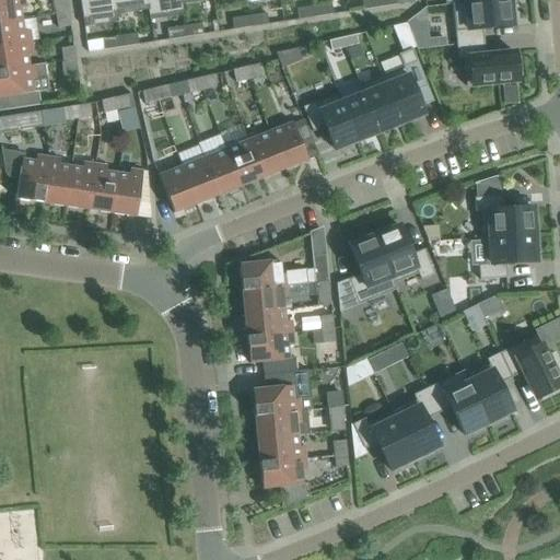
[(0,0),(0,24),(22,21),(20,10),(25,9),(24,0),(0,0)]
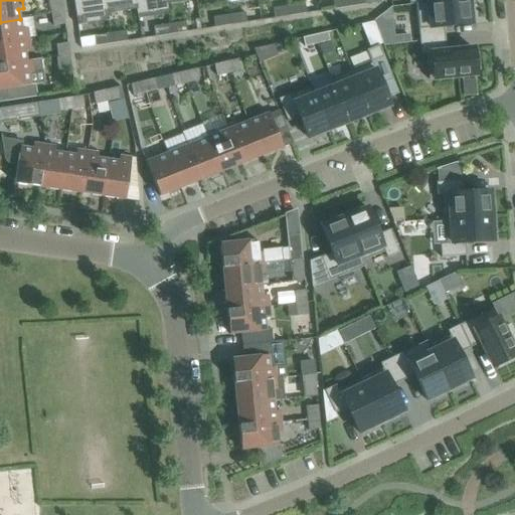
[(57,0),(49,2),(50,14),(62,13),(60,0),(57,0)]
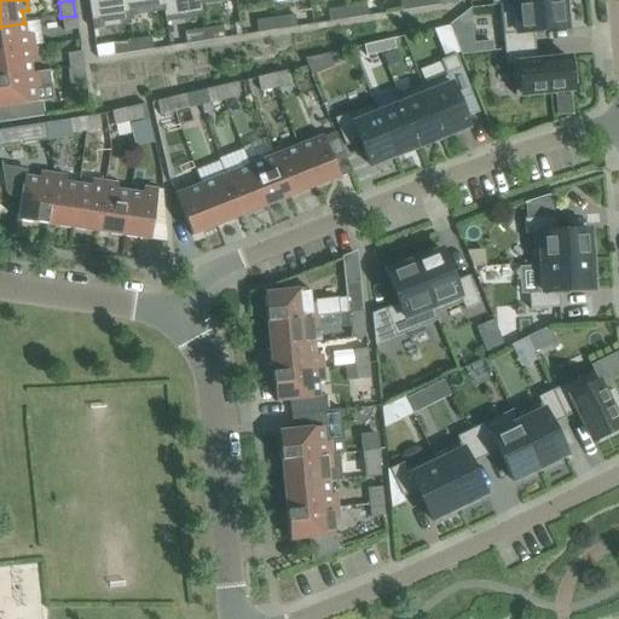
[(125,0),(87,0),(93,30),(131,24),(128,13),(127,13),(125,0)]
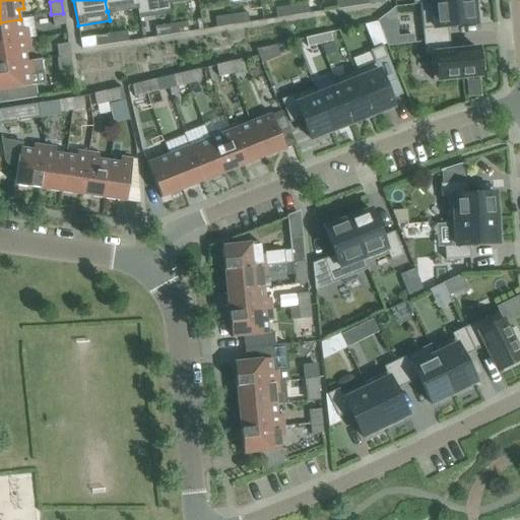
[(105,0),(107,11),(108,11),(136,7),(137,7),(136,0),(105,0)]
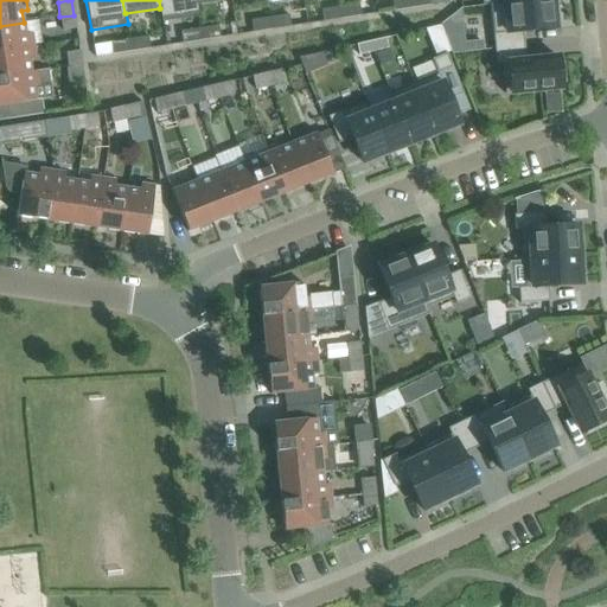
[(159,0),(160,8),(159,8),(161,19),(198,13),(197,2),(196,2),(195,0),(159,0)]
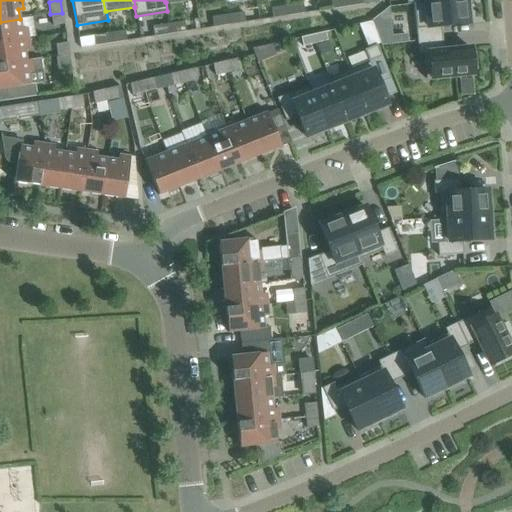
[(348,7),(346,0),(330,0),(332,10),(348,7)]
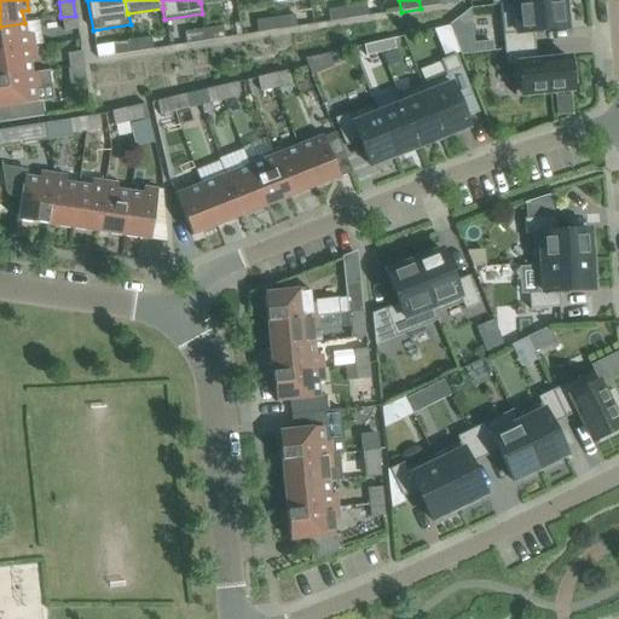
[(499,5),(504,51),(534,48),(533,33),(566,30),(565,19),(568,19),(566,0),(560,0),(507,5),(499,5)]
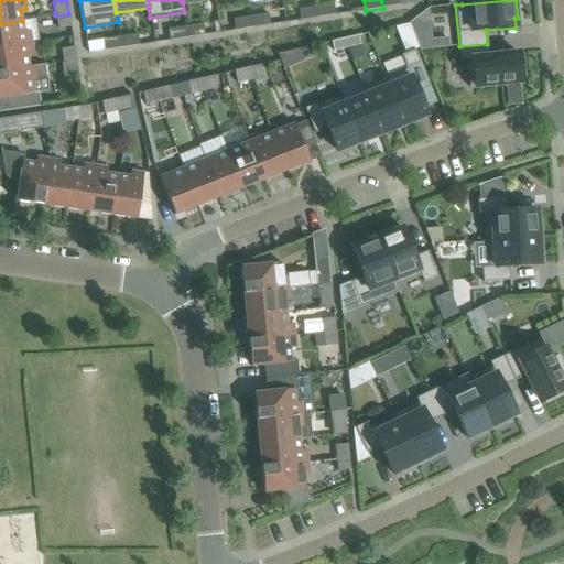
[(334,4),(316,7),(317,18),(335,15),(334,4)]
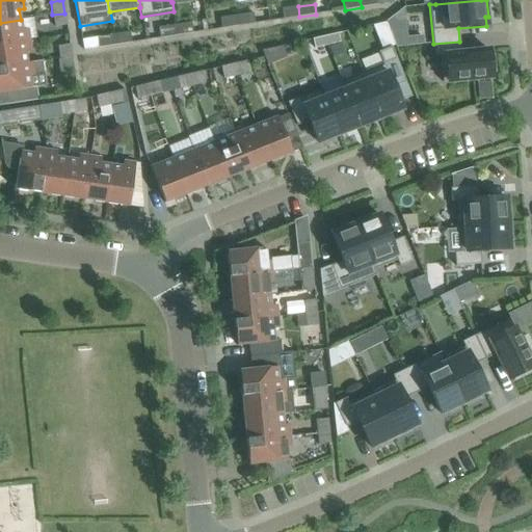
[(299,17),(298,6),(282,9),(284,20),(299,17)]
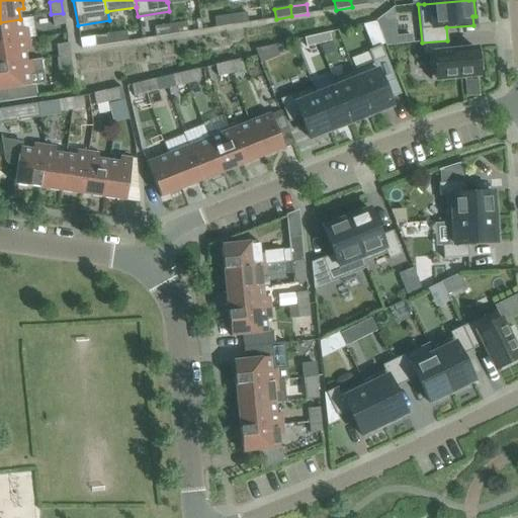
[(63,13),(51,14),(53,26),(65,24),(63,13)]
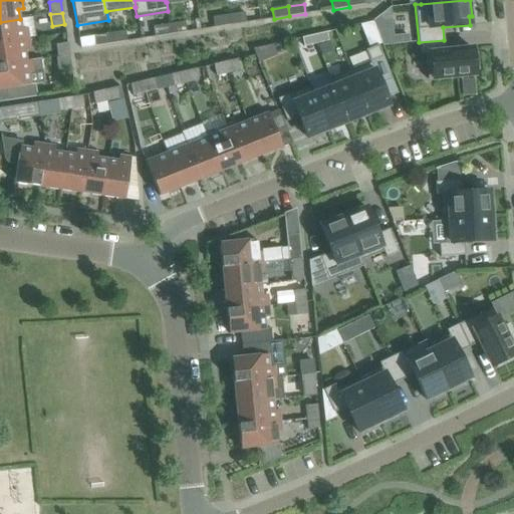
[(245,13),(229,15),(230,25),(246,23),(245,13)]
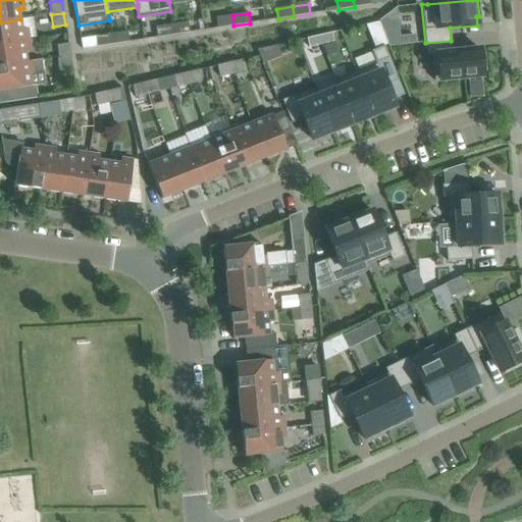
[(233,25),(232,15),(216,18),(217,29),(233,25)]
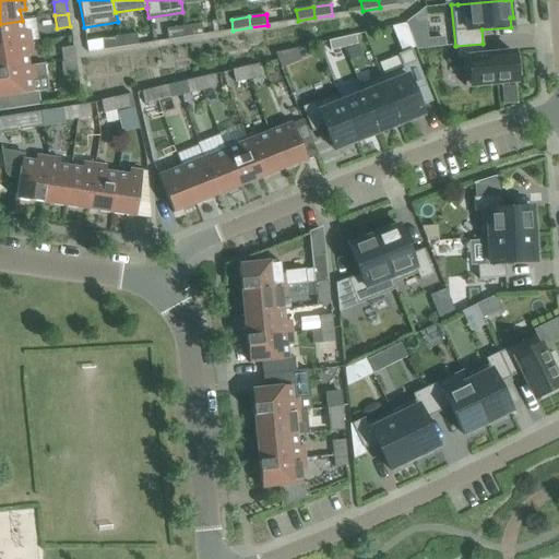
[(0,24),(0,48),(31,44),(28,32),(23,32),(22,21),(0,24)]
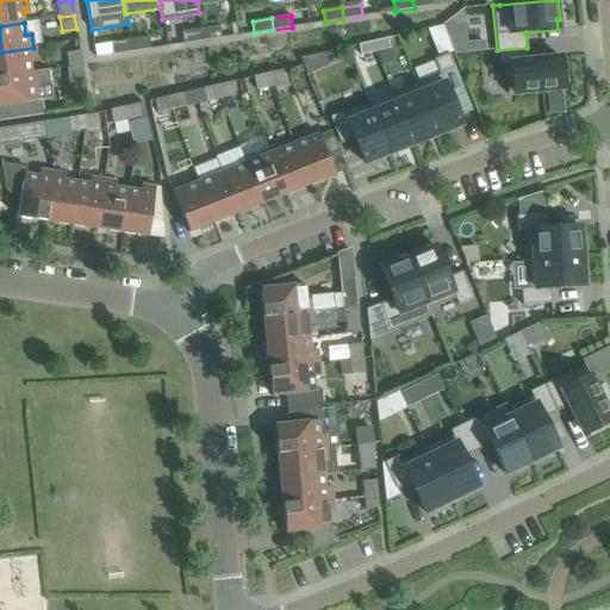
[(219,26),(200,30),(203,42),(222,38),(219,26)]
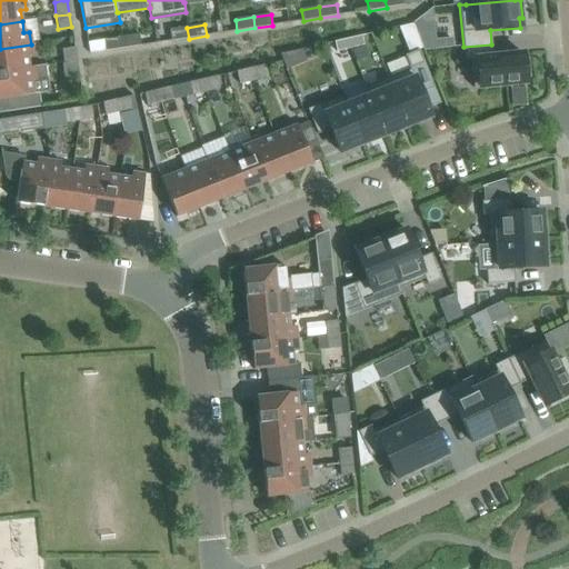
[(189,39),(187,28),(169,30),(171,41),(189,39)]
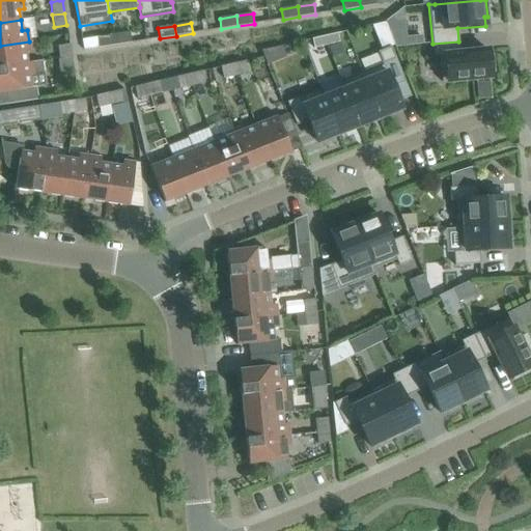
[(130,32),(113,35),(115,46),(131,43),(130,32)]
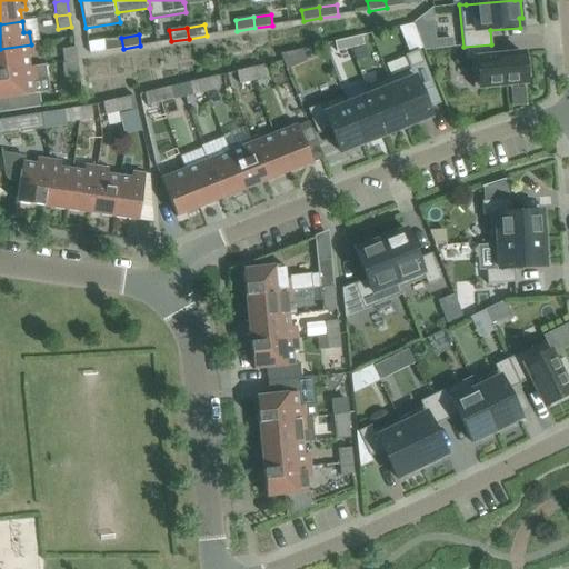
[(361,37),(348,39),(350,49),(363,46),(361,37)]
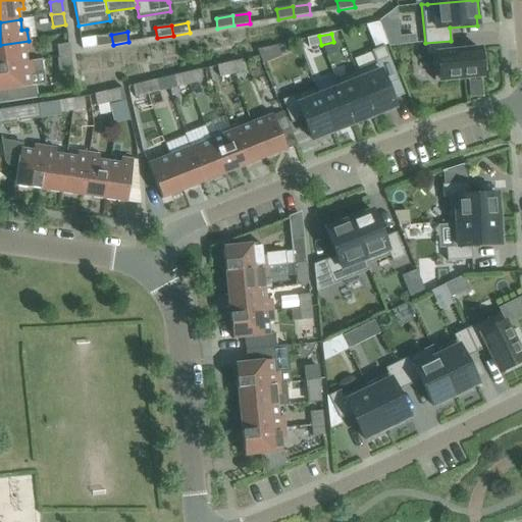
[(113,45),(111,35),(95,37),(97,47),(113,45)]
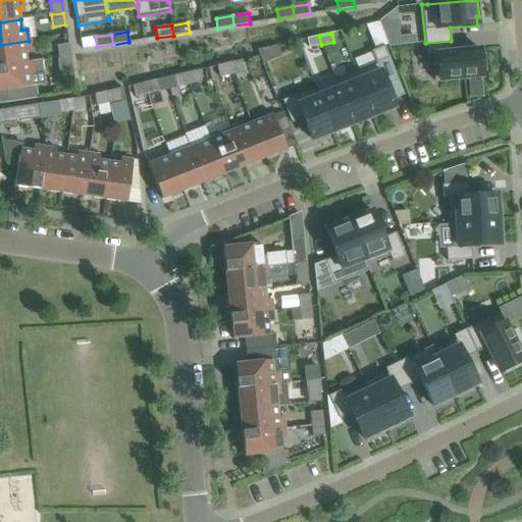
[(321,45),(319,36),(307,39),(309,48),(321,45)]
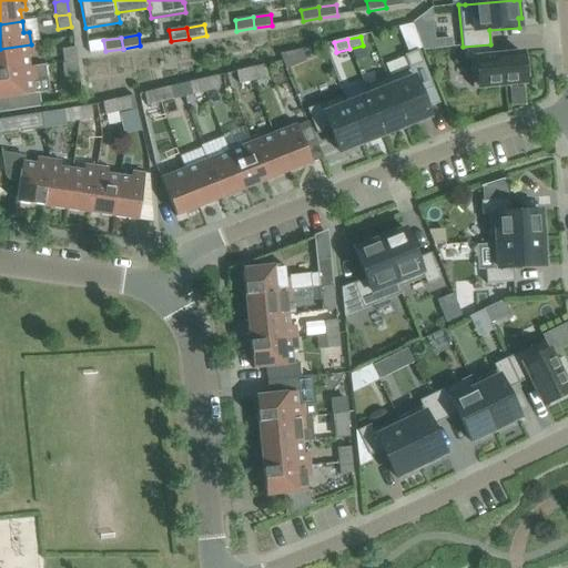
[(0,49),(0,72),(29,69),(29,68),(27,58),(33,57),(31,44),(0,49)]
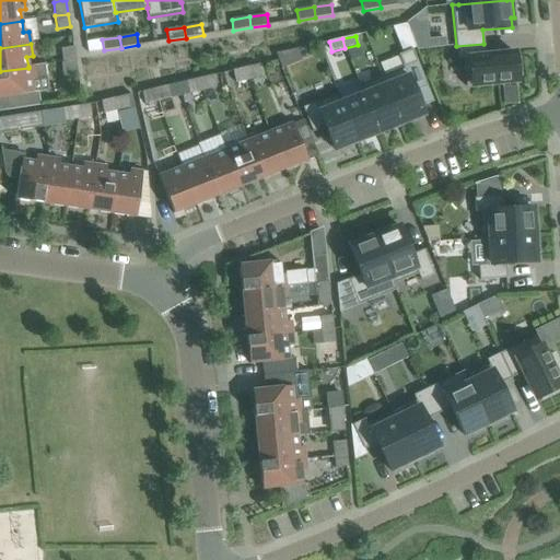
[(483,44),(456,46),(458,60),(463,59),(466,86),(517,81),(517,77),(521,77),(518,58),(515,59),(514,54),(485,57),(483,44)]
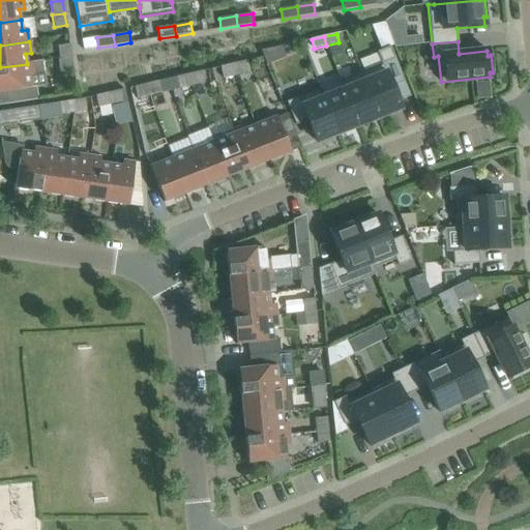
[(57,46),(59,59),(71,57),(69,45),(57,46)]
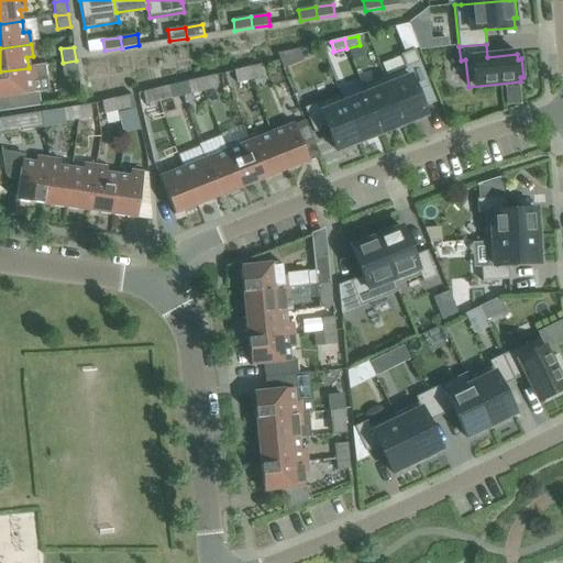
[(406,68),(384,77),(403,125),(404,124),(426,116),(422,108),(435,102),(429,87),(415,50),(406,53),(400,56),(406,68)]
